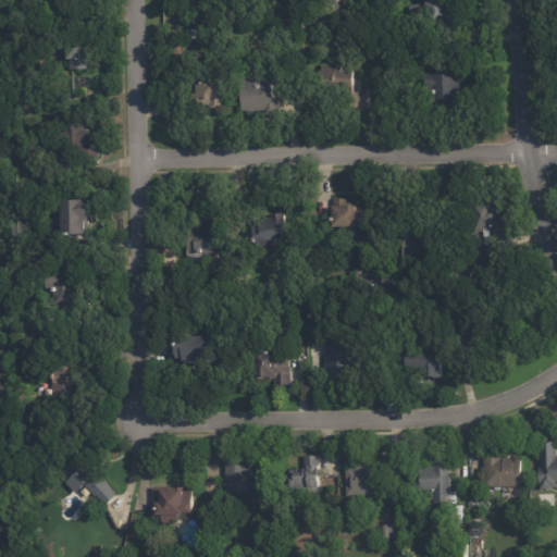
[(452,12),(454,20),(434,25),(428,1),(431,0),(457,0),(460,8),(452,11),(452,12)]
